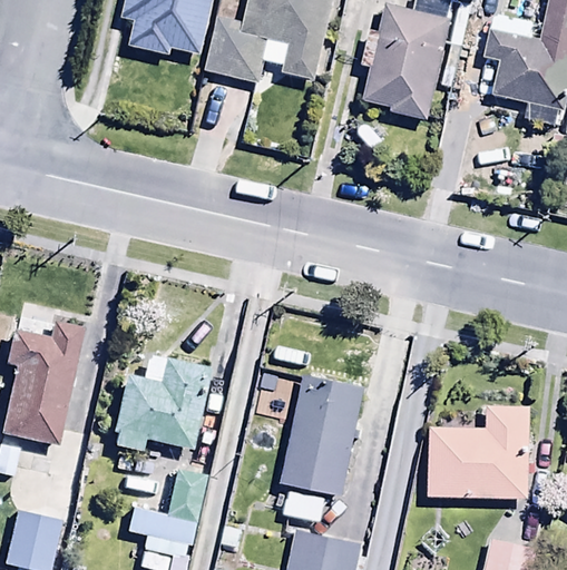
[(134,20),(128,46),(170,56),(173,48),(202,55),(214,0),(125,0),(121,18),(134,20)]
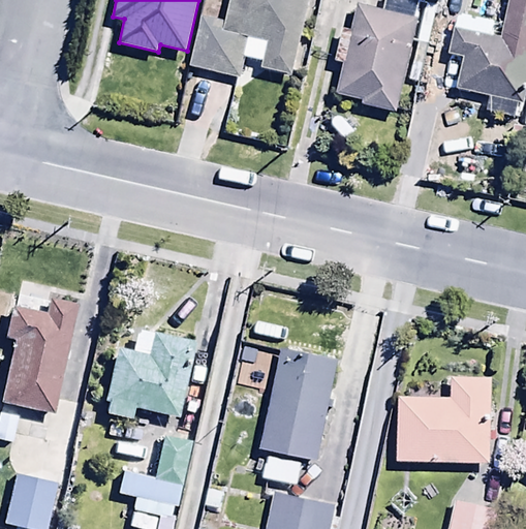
[(231,0),(227,22),(202,17),(191,67),(242,78),(248,45),(265,50),(260,68),(295,74),(309,0),(231,0)]
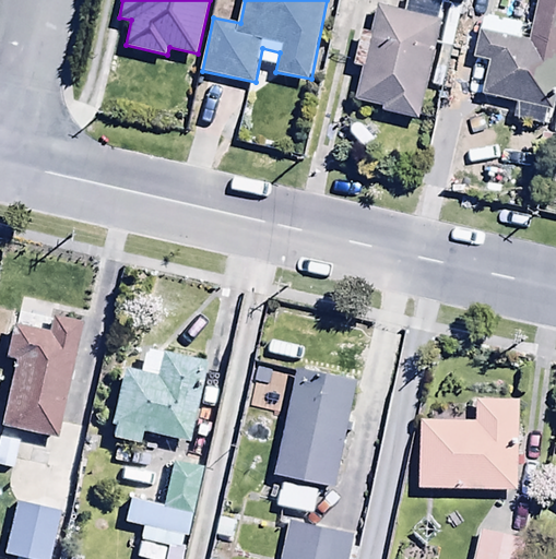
[(378,1),(371,33),(359,31),(354,63),(365,66),(358,96),(385,102),(382,109),(416,116),(417,108),(423,109),(441,14),(438,13),(440,0),(406,0),(405,7),(378,1)]
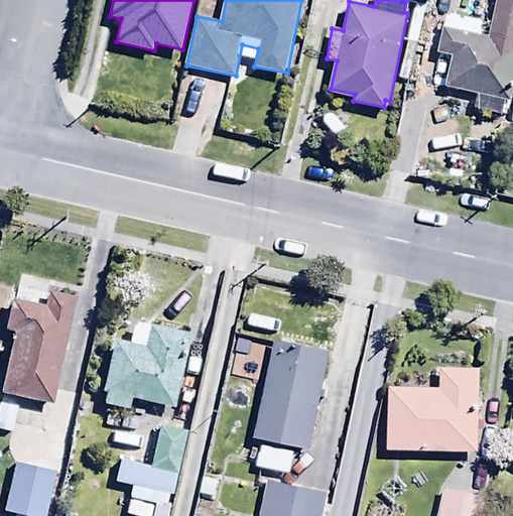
[(446,90),(473,95),(470,110),(503,116),(506,101),(511,102),(512,95),(512,0),(496,0),(492,23),(445,14),(438,51),(453,54),(446,90)]
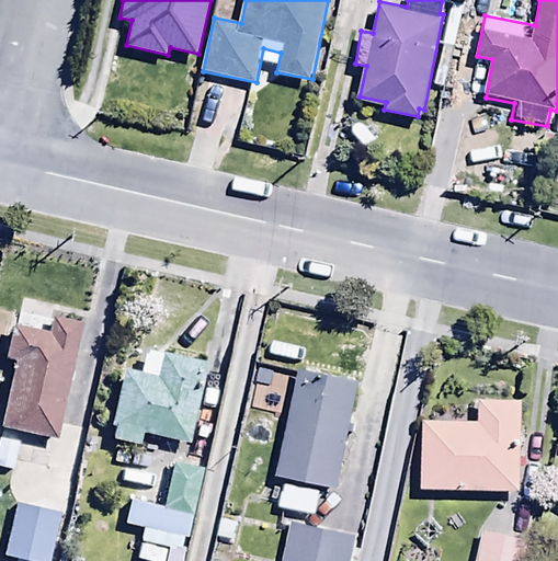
[(4,357),(13,359),(0,422),(0,468),(11,471),(20,430),(55,437),(80,321),(52,316),(48,332),(12,324),(4,357)]
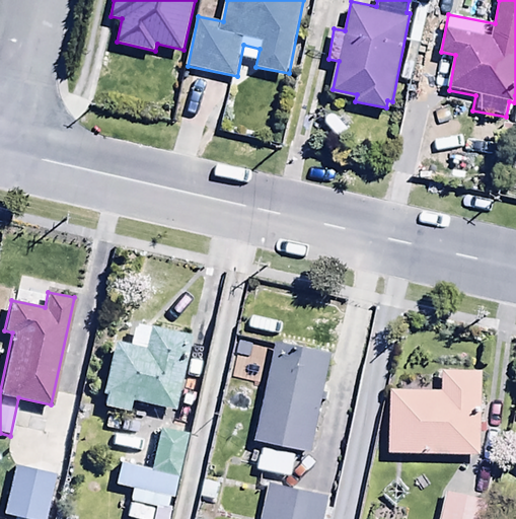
[(176,408),(186,358),(179,357),(179,353),(186,354),(190,331),(132,321),(128,343),(113,341),(101,404),(131,411),(133,399),(176,408)]
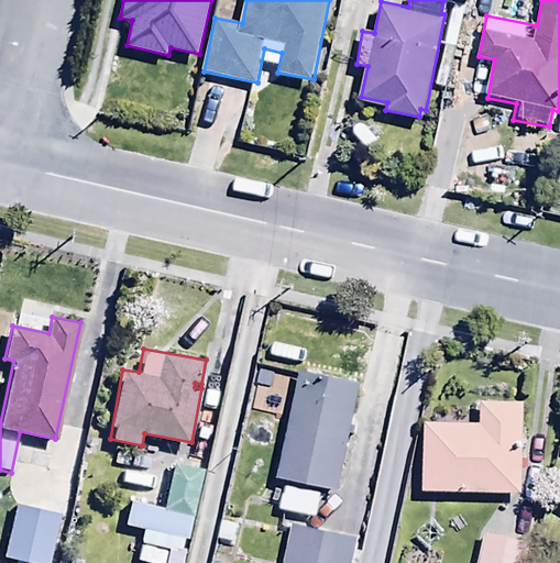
[(360,379),(298,367),(276,476),(338,488),(360,379)]
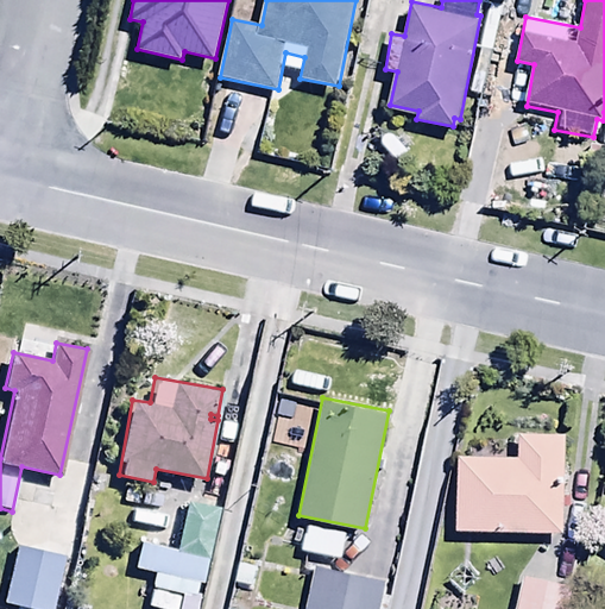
[(565,433),(517,432),(516,454),(458,453),(455,528),(562,532),(565,433)]
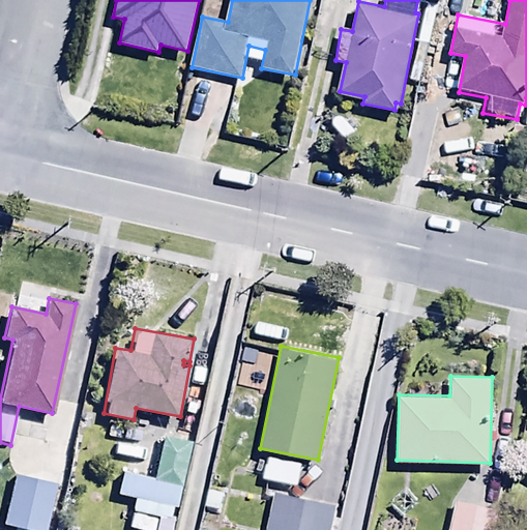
[(96,430),(94,446),(122,450),(125,434),(96,430)]
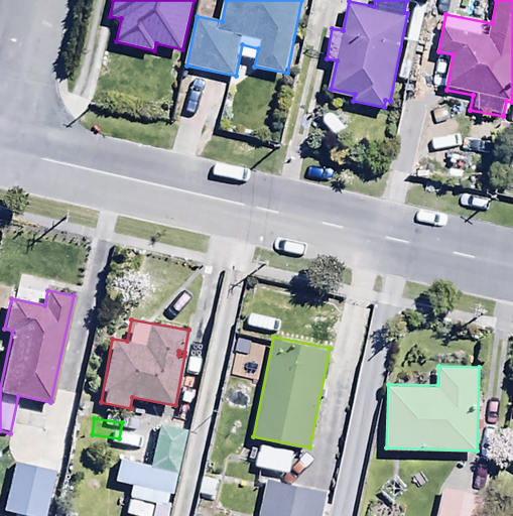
[(149,466),(118,458),(112,481),(173,496),(189,432),(159,424),(149,466)]
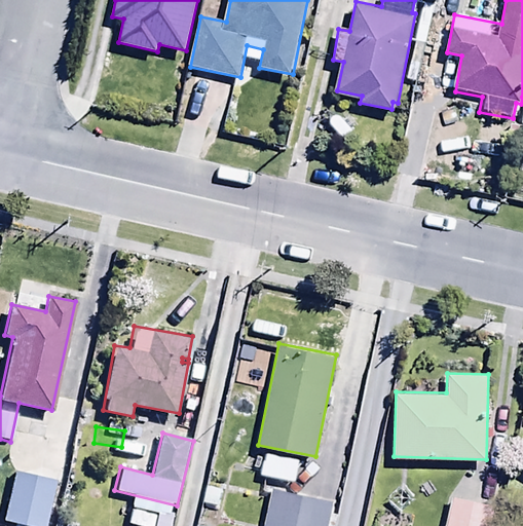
[(300,459),(266,451),(260,475),(295,483),(300,459)]
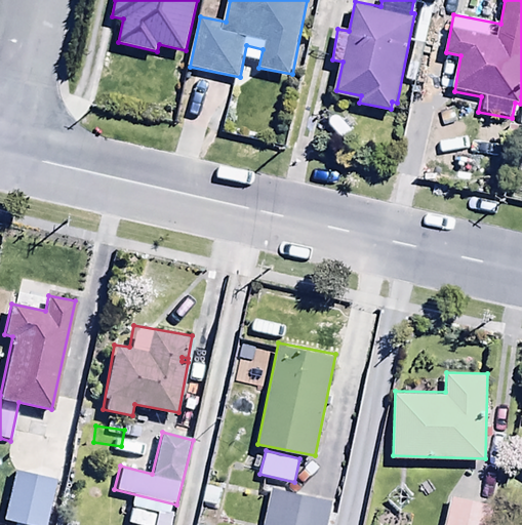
[(46,524),(55,479),(10,470),(1,519),(30,524),(46,524)]
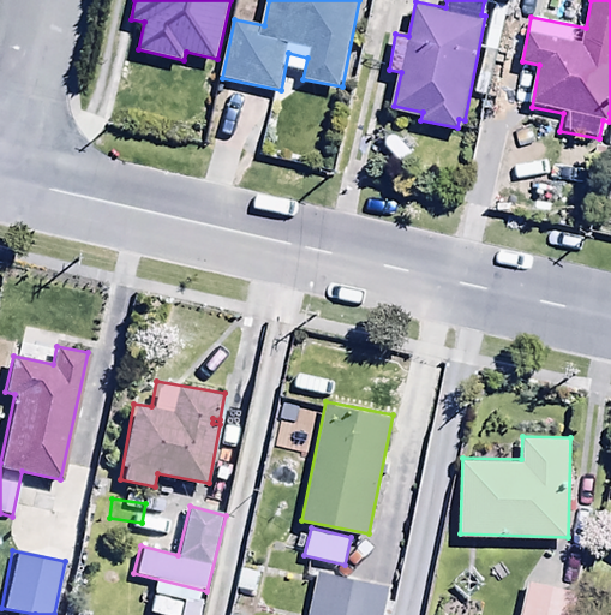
[(267,573),(241,568),(237,597),(262,602),(267,573)]
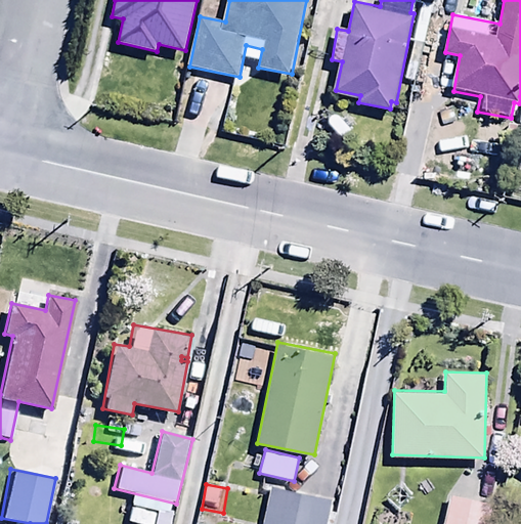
[(331,505),(332,500),(271,487),(263,523),(334,523),(338,507),(331,505)]
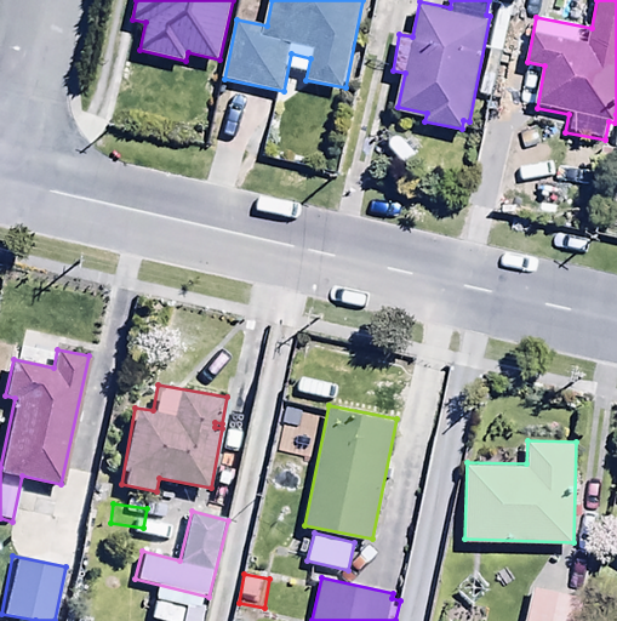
[(580,620),(586,597),(533,586),(525,620),(580,620)]
